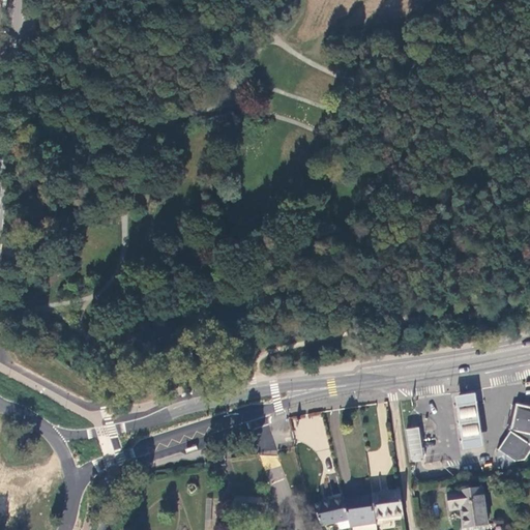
[(27,211),(27,213),(42,214),(42,213),(41,212),(42,200),(43,200),(43,198),(29,197),(29,198),(30,198),(29,211),(27,211)]
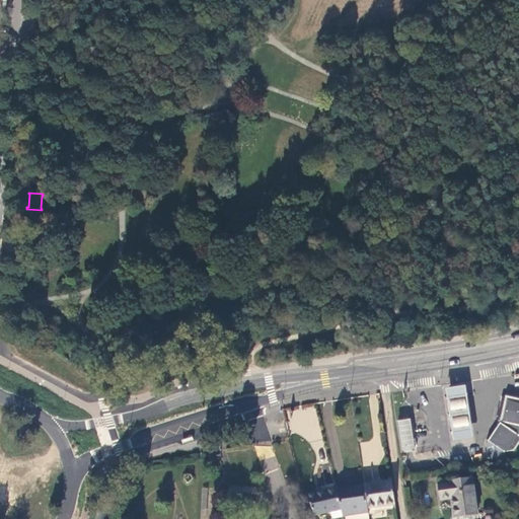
[(466,385),(446,388),(449,404),(454,440),(474,437),(469,400),(466,385)]
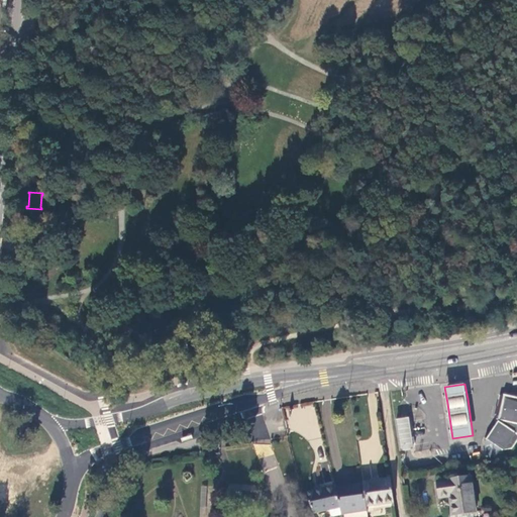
[(498,418),(497,423),(486,440),(503,452),(504,451),(512,450),(516,440),(516,400),(504,397),(498,418)]
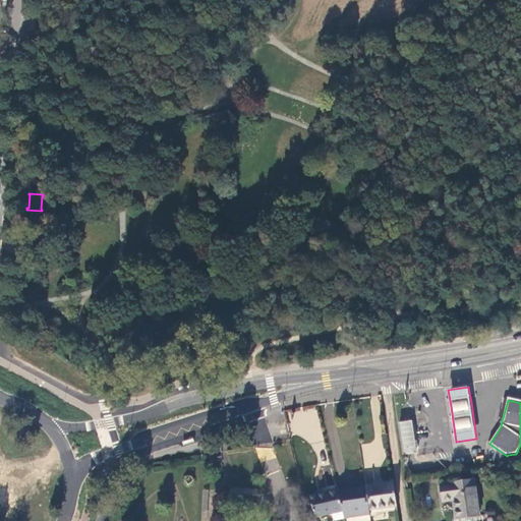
[(406,421),(400,422),(404,454),(411,453),(416,452),(412,420),(406,421)]
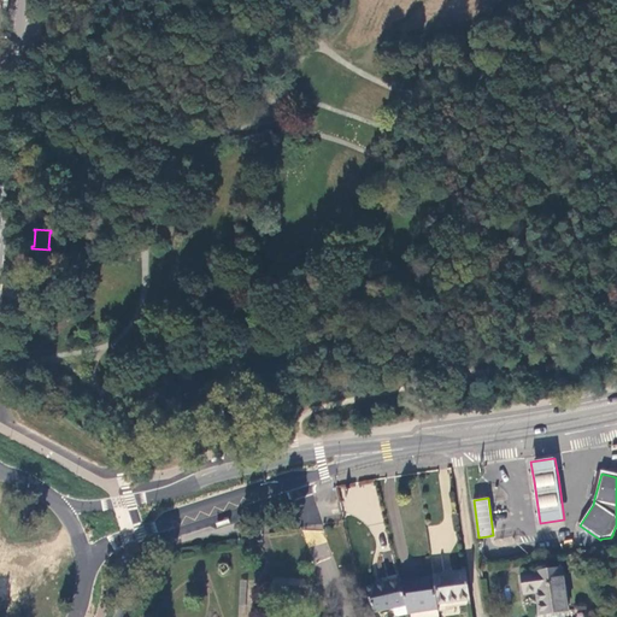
[(535,616),(534,616),(569,616),(562,569),(522,575),(526,594),(536,593),(541,615),(535,616)]
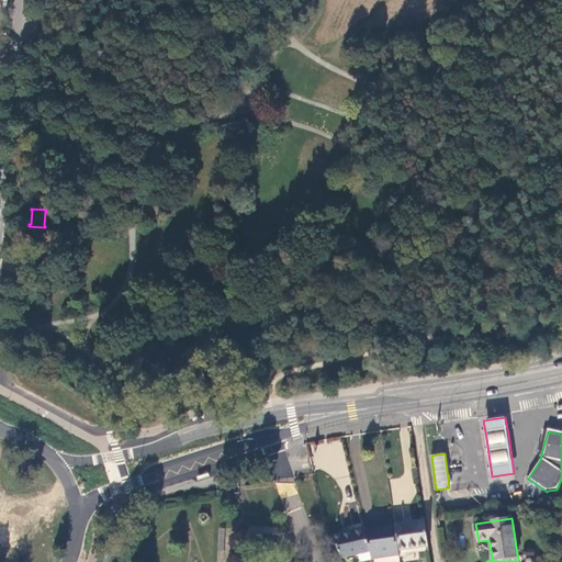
[(428,550),(425,520),(394,526),(398,555),(428,550)]
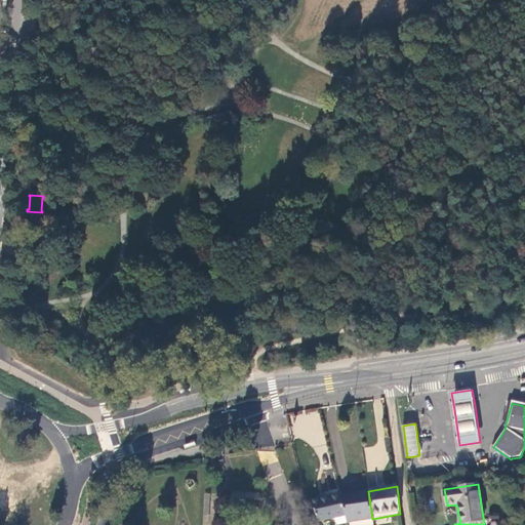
[(372,519),(368,491),(340,496),(347,523),(372,519)]
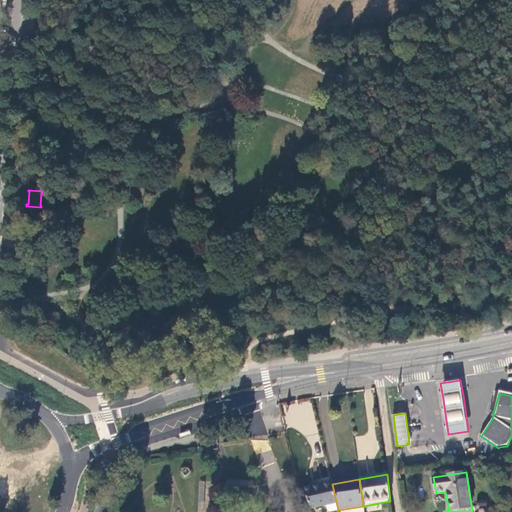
[(332,481),(303,487),(311,508),(327,505),(328,509),(331,511),(338,510),(332,484),(332,481)]
